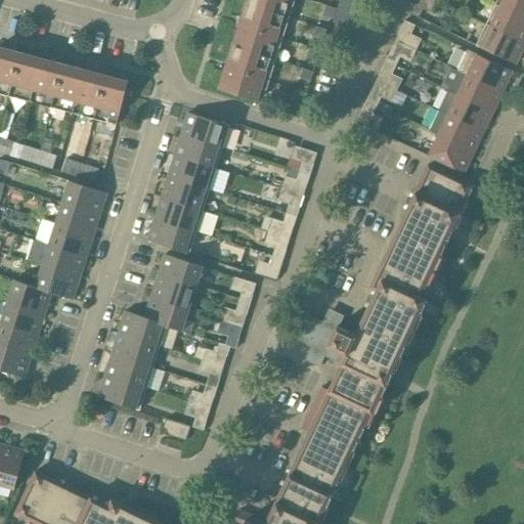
[(247,0),(246,4),(284,16),(289,0),(247,0)]
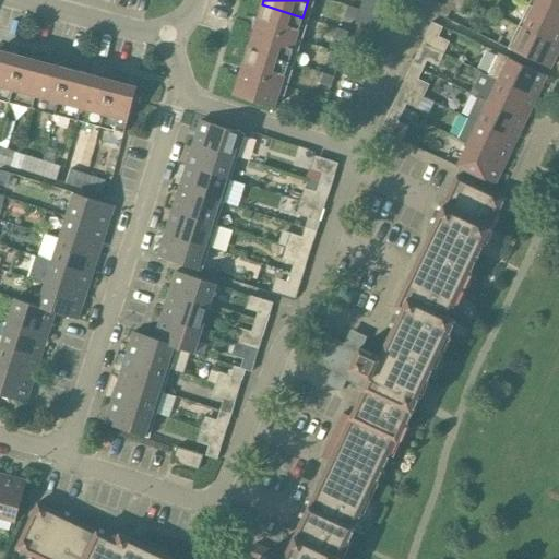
[(361,0),(360,4),(385,13),(390,0),(361,0)]
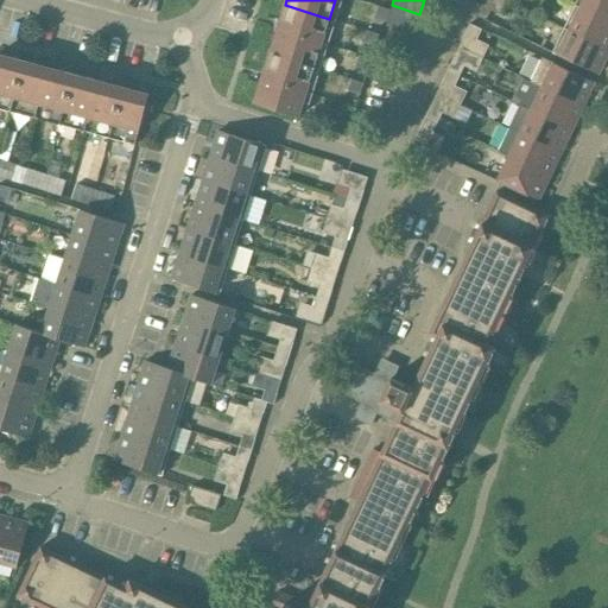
[(502,16),(508,2),(504,0),(480,0),(474,13),(486,19),(491,10),(502,16)]
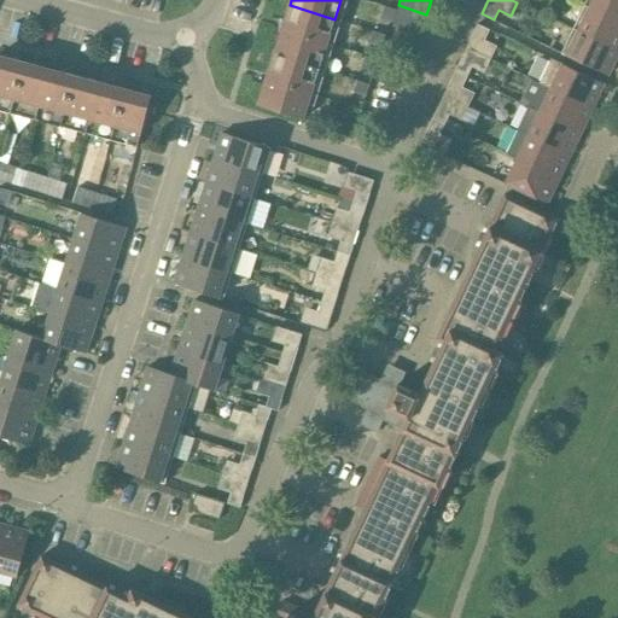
[(617,0),(587,0),(586,6),(617,21),(617,0)]
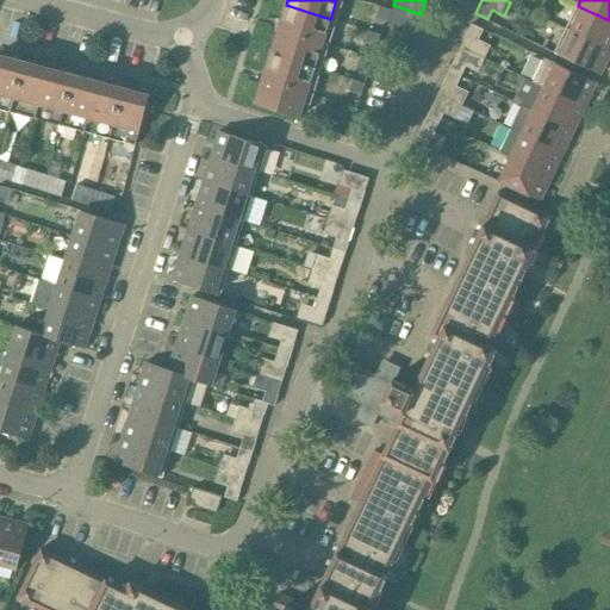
[(286,5),(271,54),(315,68),(330,19),(286,5)]
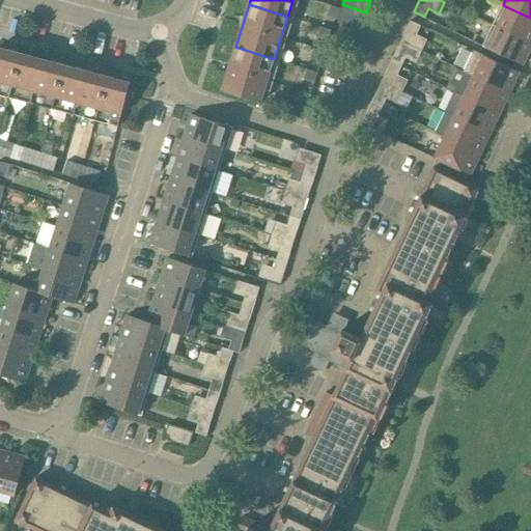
[(366,12),(342,4),(340,8),(340,9),(337,19),(336,22),(361,30),(366,12)]
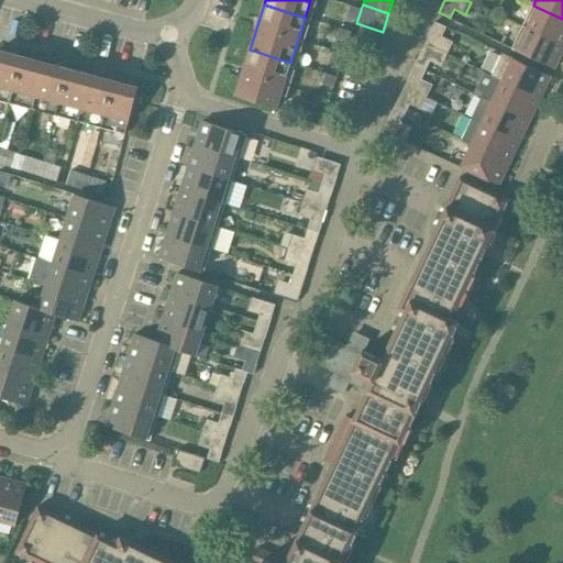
[(361,10),(361,9),(350,6),(346,17),(357,20),(361,10)]
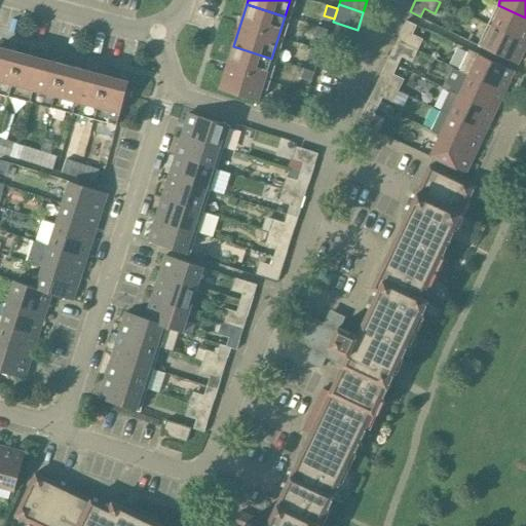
[(488,25),(525,42),(525,17),(498,5),(488,25)]
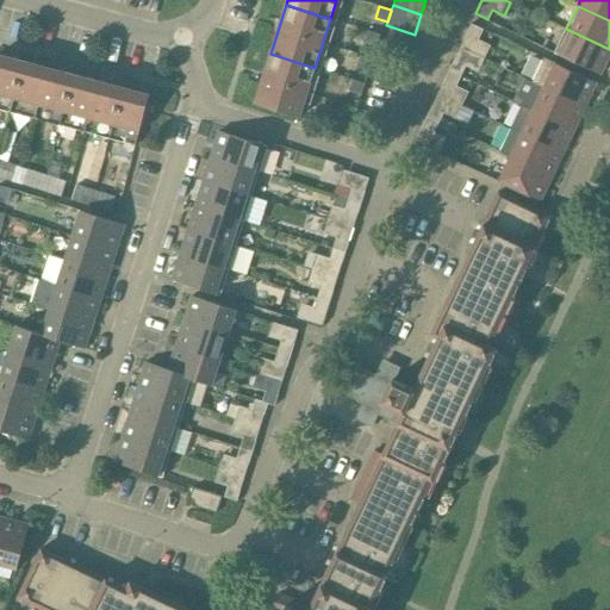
[(471,23),(459,48),(484,58),(490,44),(478,38),(483,29),(471,23)]
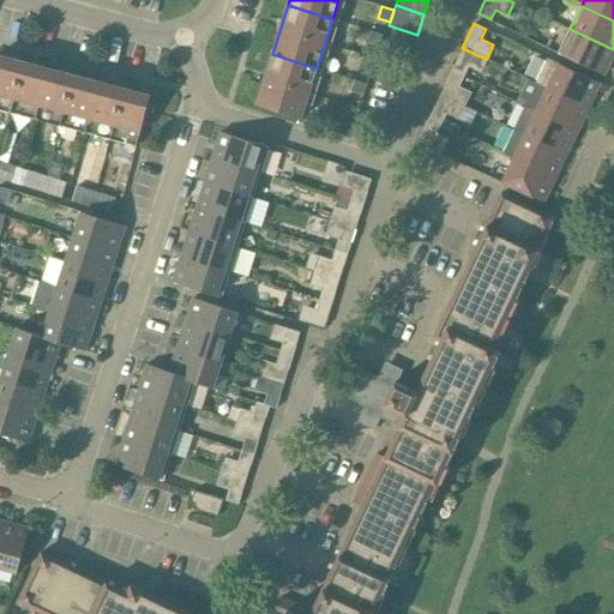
[(613,54),(613,49),(570,29),(559,53),(605,76),(613,54)]
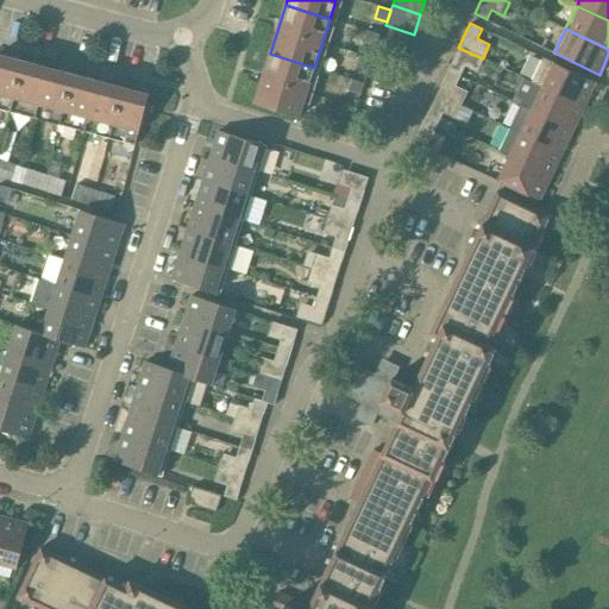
[(376,46),(380,35),(368,31),(364,43),(376,46)]
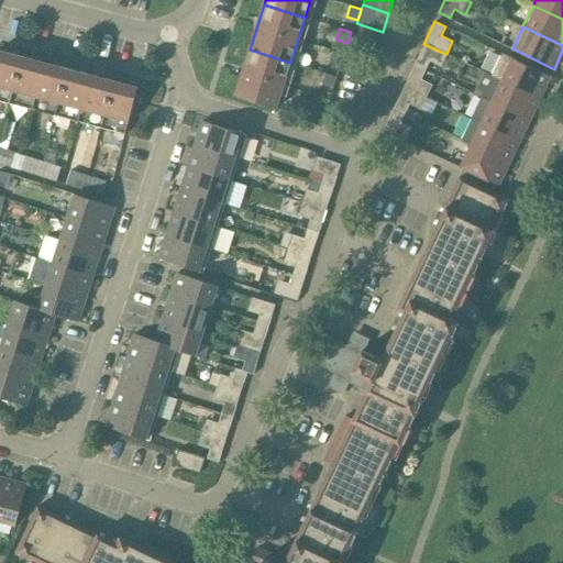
[(446,54),(423,44),(414,65),(424,70),(430,61),(441,66),(446,54)]
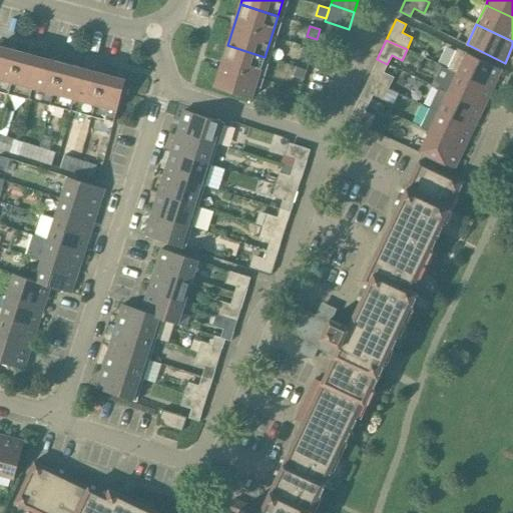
[(251,99),(265,57),(227,45),(214,87),(251,99)]
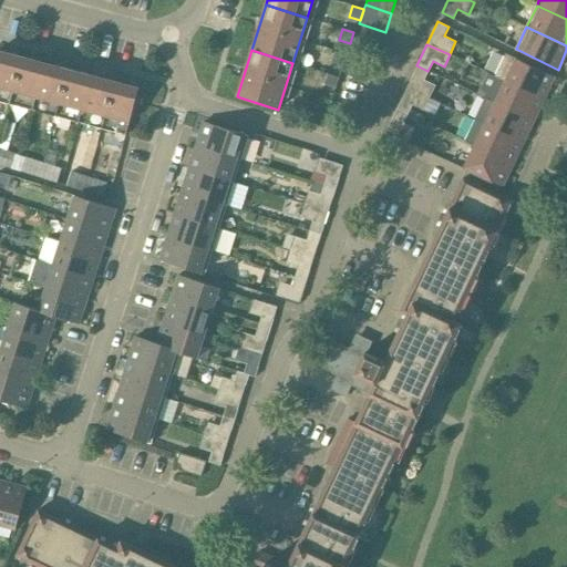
[(0,101),(9,104),(21,58),(0,51),(0,101)]
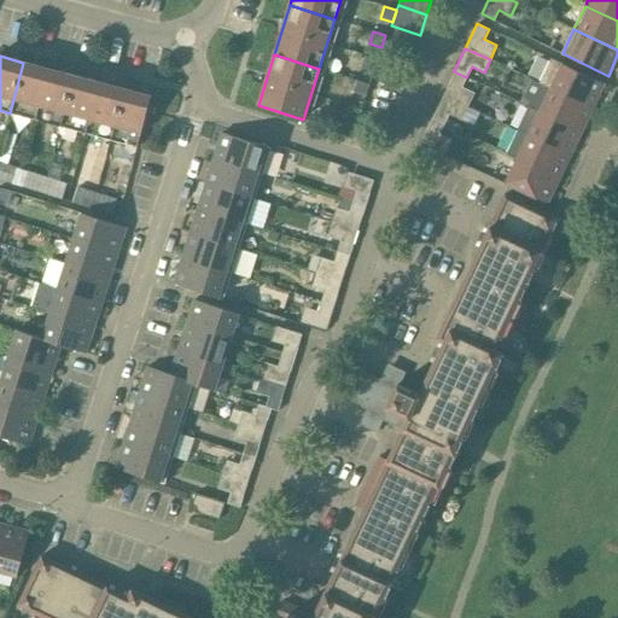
[(374,73),(378,60),(365,56),(361,69),(374,73)]
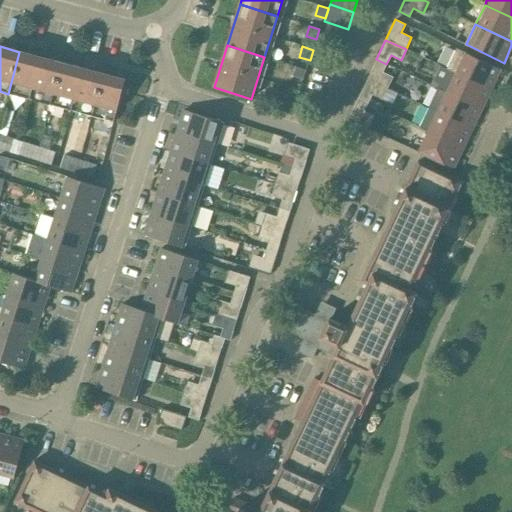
[(456,48),(446,69),(456,73),(491,90),(501,69),(500,69),(466,53),(456,48)]
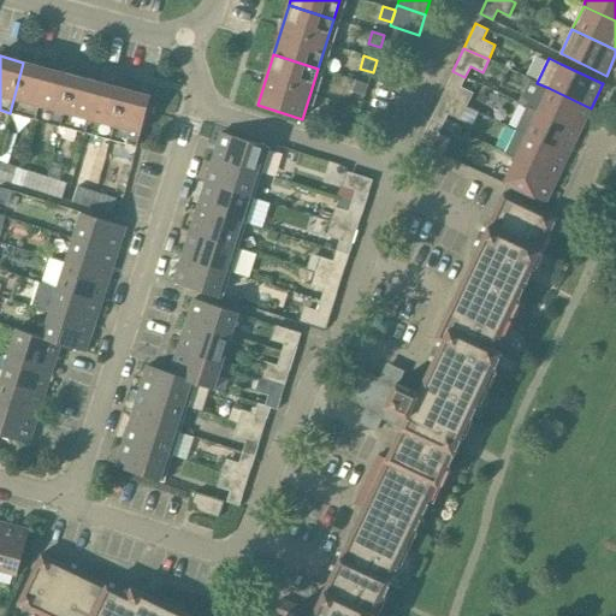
[(10,113),(35,120),(48,69),(23,63),(10,113)]
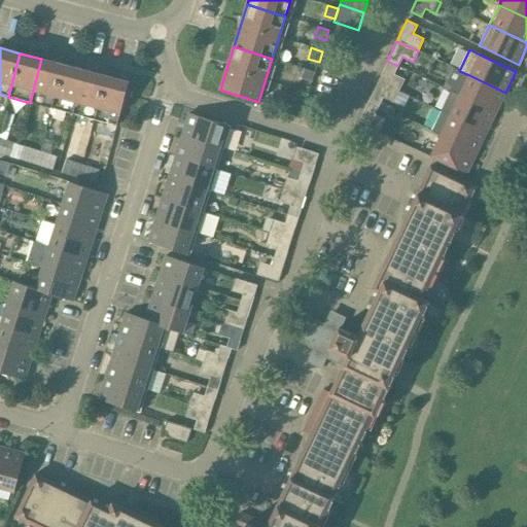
[(30,103),(51,108),(64,65),(41,59),(30,103)]
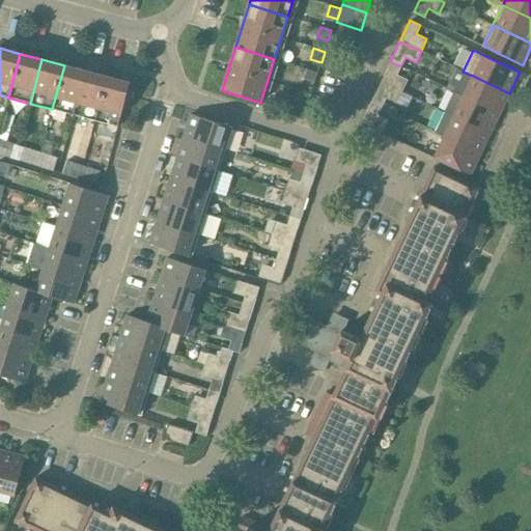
[(400,66),(390,61),(381,82),(401,91),(408,79),(396,74),(400,66)]
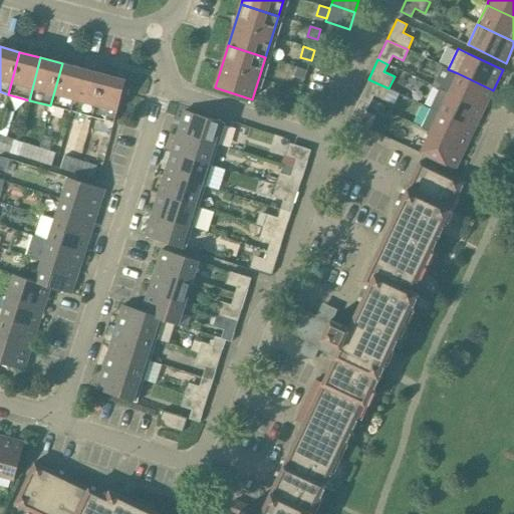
[(50,105),(71,111),(83,68),(62,63),(50,105)]
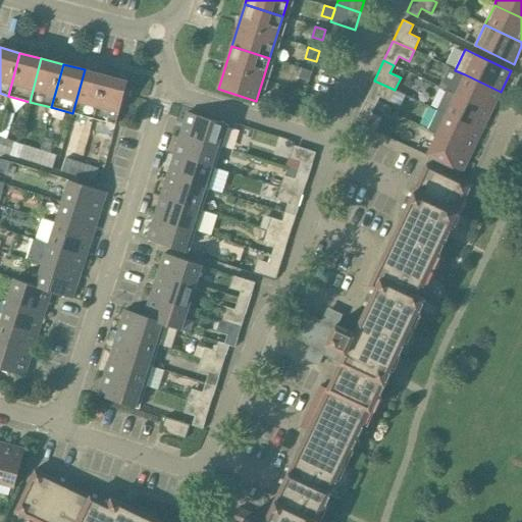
[(309,82),(313,71),(302,68),(299,79),(309,82)]
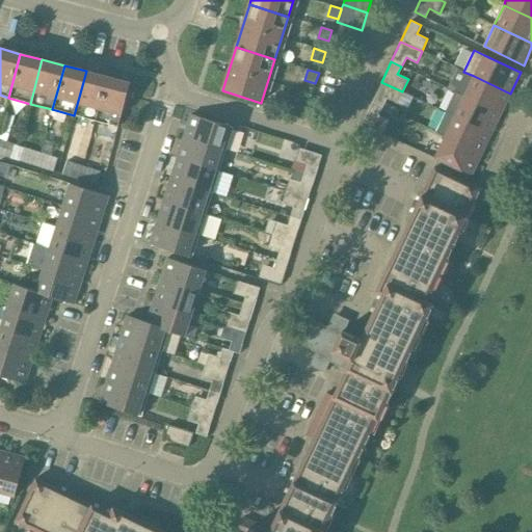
[(86,71),(74,115),(96,121),(108,77),(86,71)]
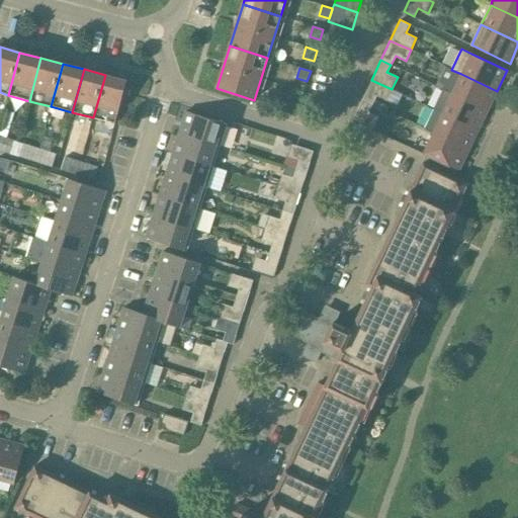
[(452,94),(488,110),(497,91),(461,74),(452,94)]
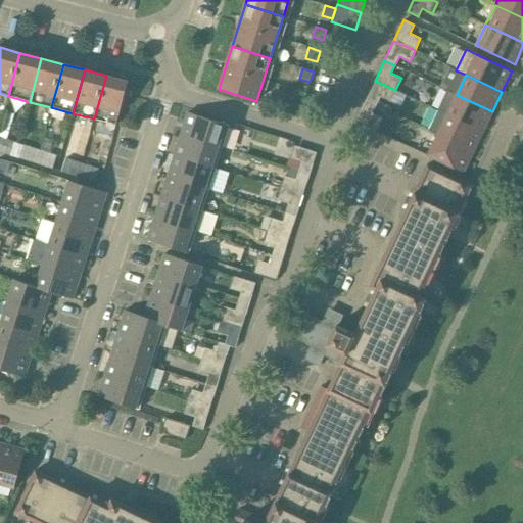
[(106,76),(94,119),(116,125),(128,82),(106,76)]
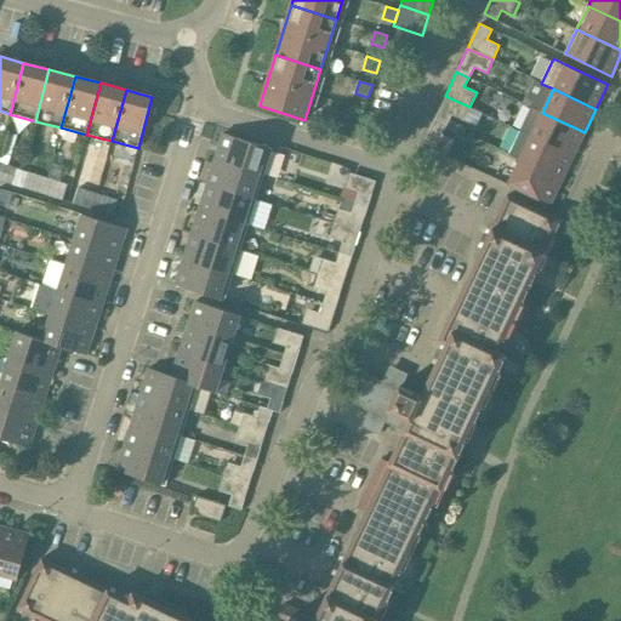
[(469,107),(445,96),(434,119),(445,125),(451,113),(463,120),(469,107)]
